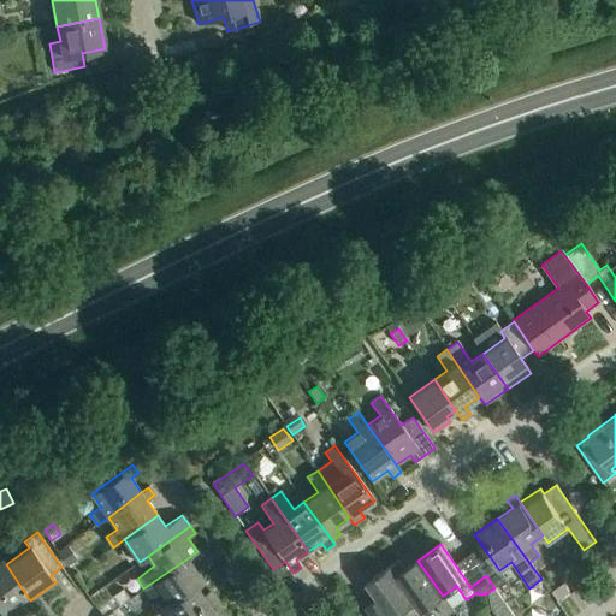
[(57,552),(66,567),(76,560),(66,546),(57,552)]
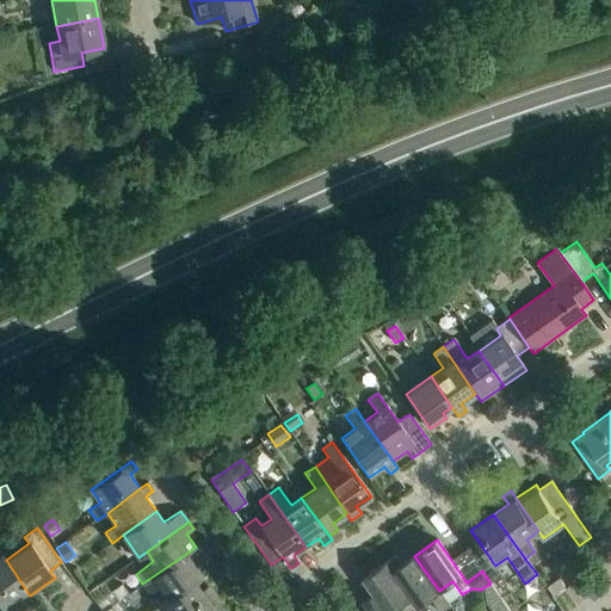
[(0,605),(2,609),(26,591),(6,560),(1,554),(0,554),(0,605)]
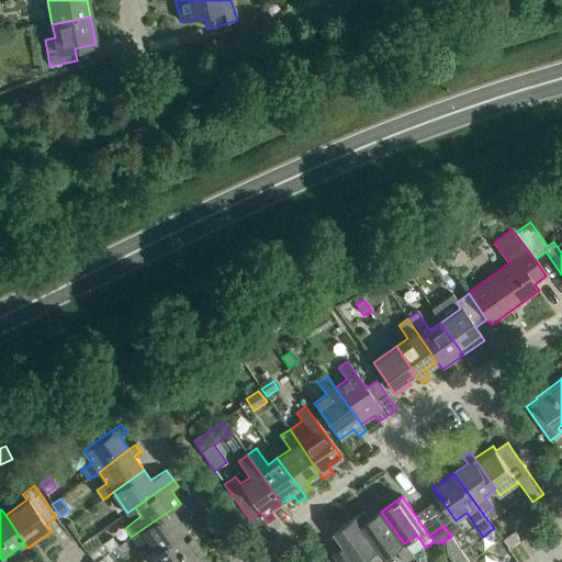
[(147,539),(155,550),(179,535),(192,525),(187,517),(180,521),(171,509),(131,537),(137,546),(147,539)]
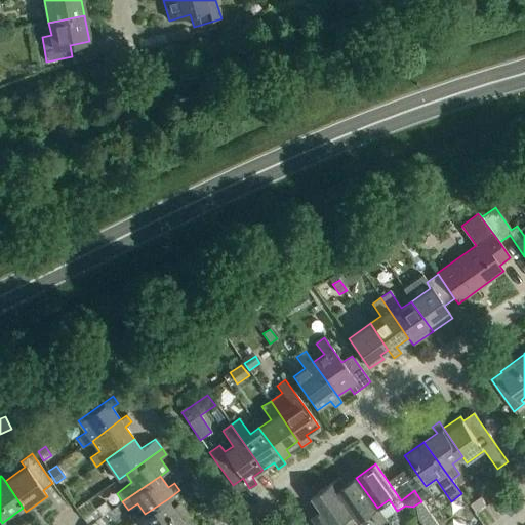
[(339,478),(331,483),(358,522),(369,514),(377,524),(380,524),(388,521),(377,508),(356,478),(345,485),(339,478)]
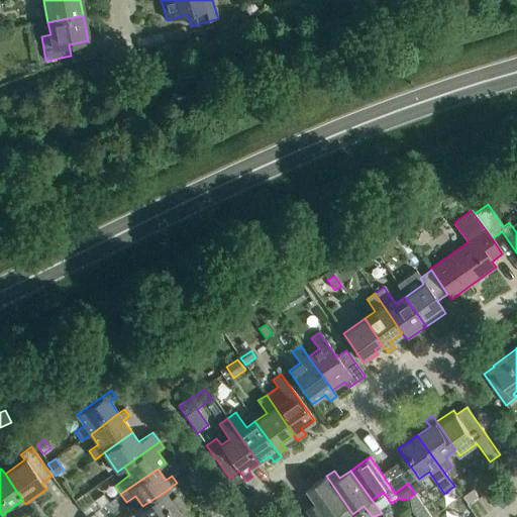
[(347,516),(352,514),(326,476),(307,490),(314,500),(304,506),(311,516),(347,516)]
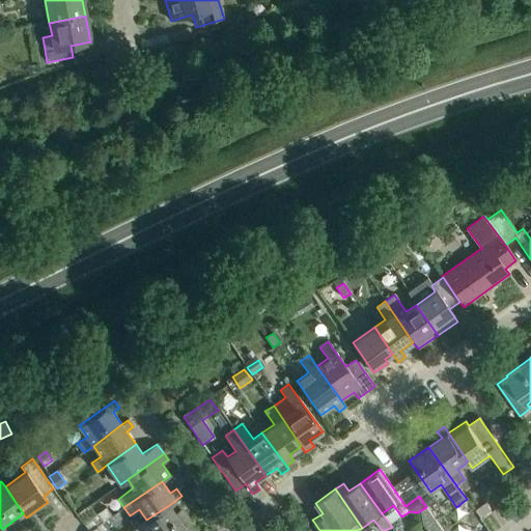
[(486,503),(476,510),(480,518),(492,510),(486,503)]
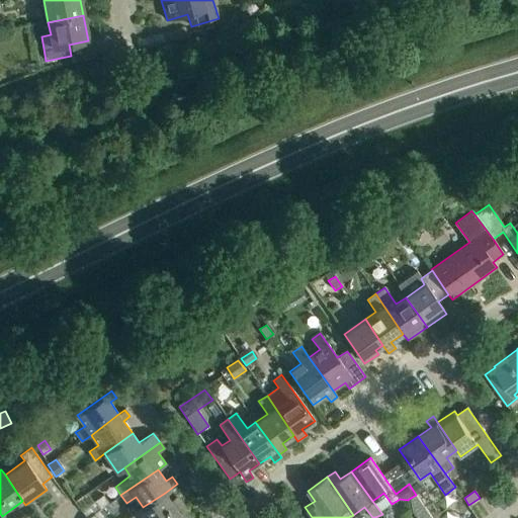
[(171,517),(183,510),(186,508),(180,500),(173,505),(165,493),(143,507),(128,517),(171,517)]
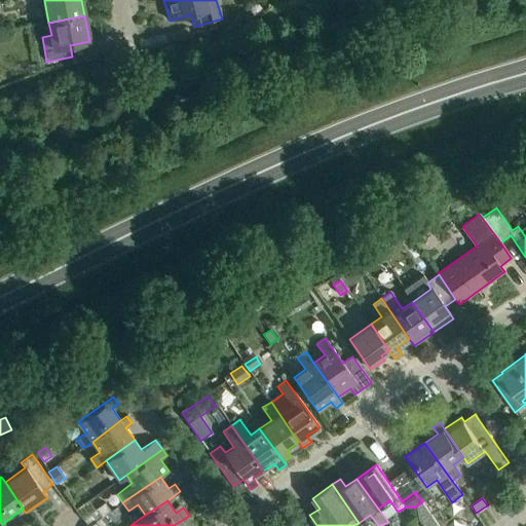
[(105,503),(97,509),(103,517),(111,511),(105,503)]
